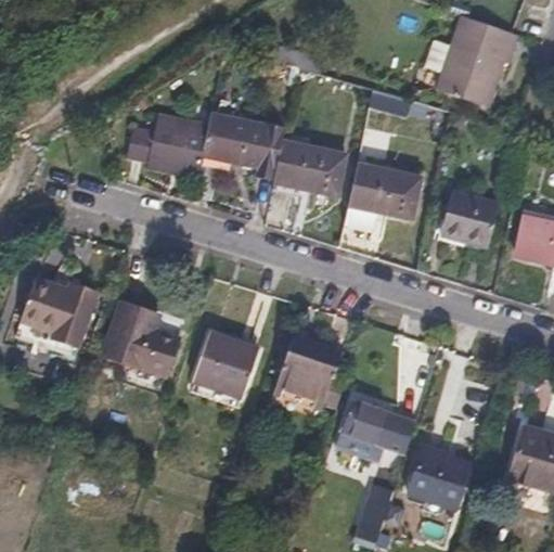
[(501,58),(503,59),(505,59),(516,31),(460,12),(450,43),(432,38),(423,64),(441,69),(436,86),(479,102),(490,75),(493,76),(501,58)]
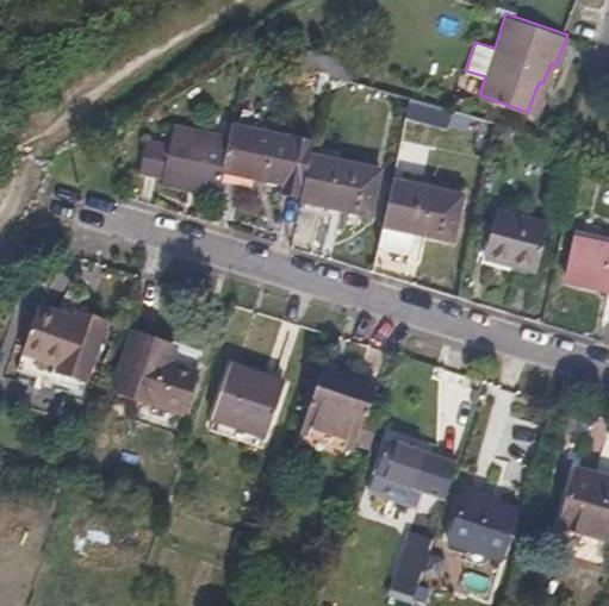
[(404,117),(445,122),(446,105),(406,99),(404,117)]
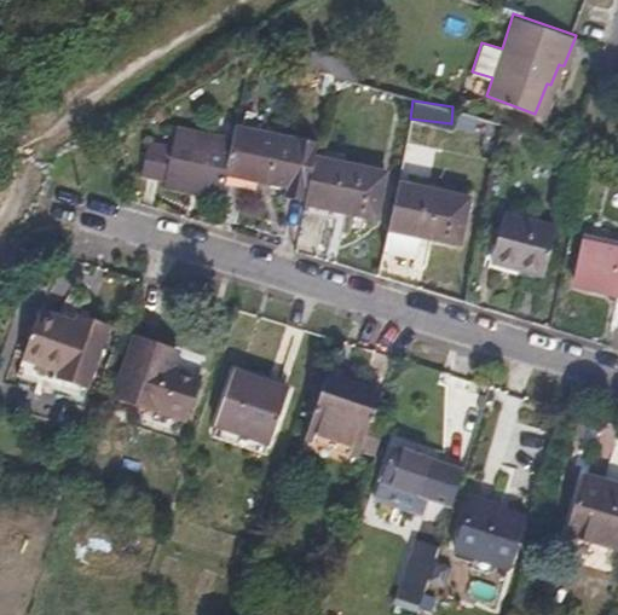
[(218,175),(236,180),(277,190),(276,198),(295,203),(306,158),(310,144),(230,125),(225,144),(218,175)]
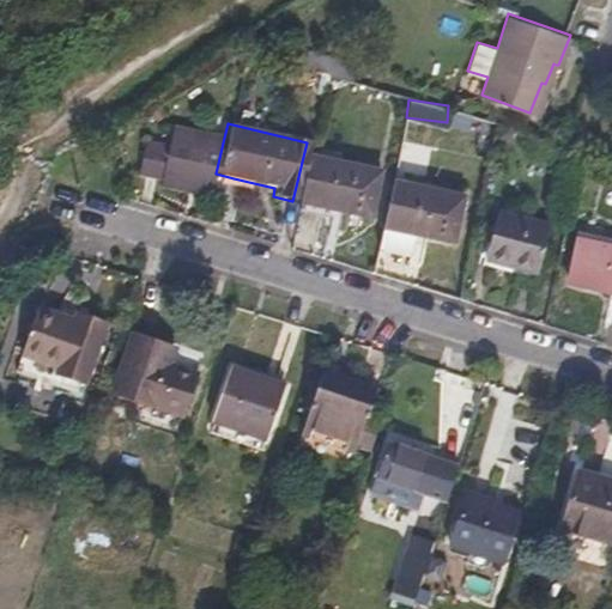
[(216,174),(223,142),(168,128),(163,146),(140,141),(132,172),(155,178),(153,184),(180,192),(181,184),(207,192),(211,193),(216,174)]
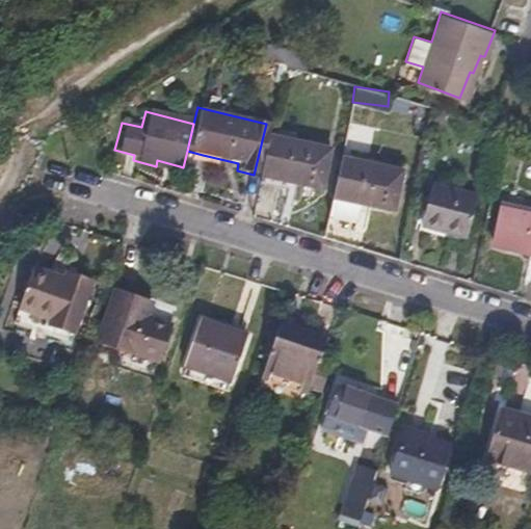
[(263,136),(254,175),(317,189),(326,151),(263,136)]
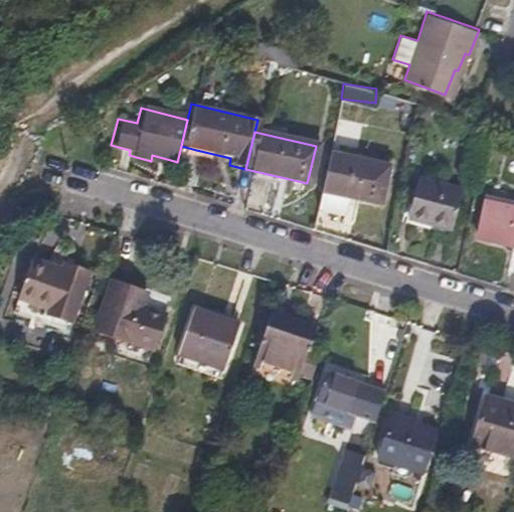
[(316,189),(376,203),(385,166),(324,151),(316,189)]
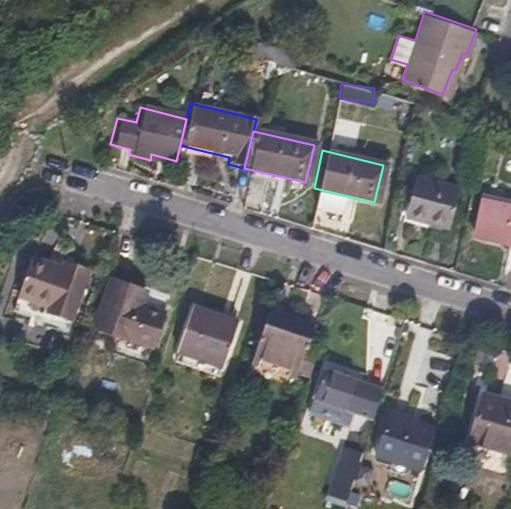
[(150,160),(175,166),(176,161),(173,160),(151,154),(150,160)]
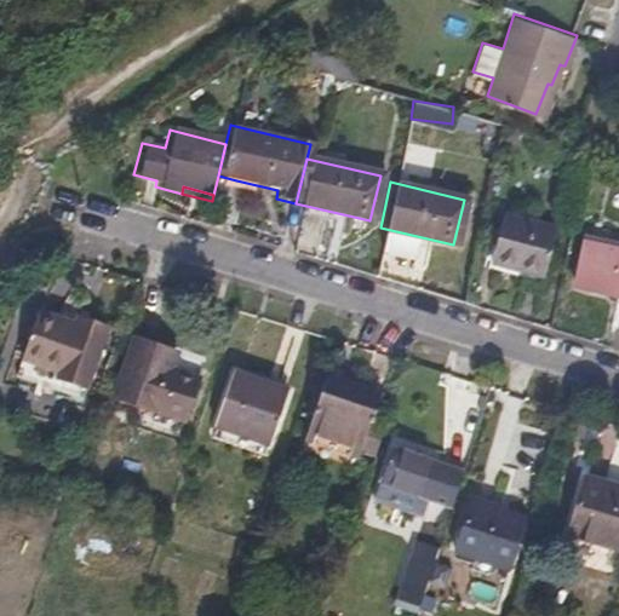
[(487,263),(539,275),(550,228),(498,216),(487,263)]
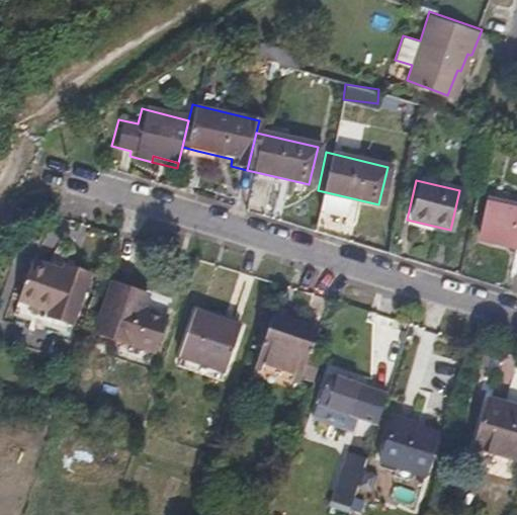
[(516,202),(499,198),(498,204),(516,208),(516,202)]
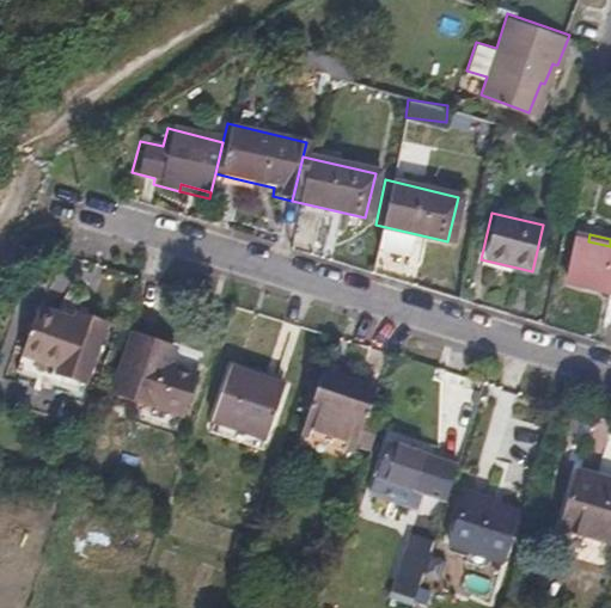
[(610,289),(610,246),(588,241),(572,238),(563,280),(610,289)]
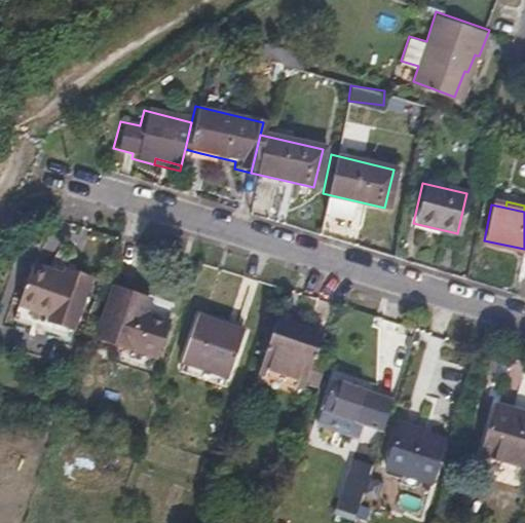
[(58,273),(61,265),(51,263),(49,271),(58,273)]
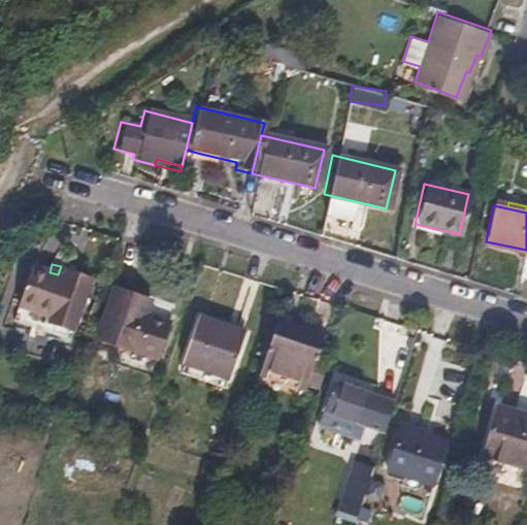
[(19,307),(35,313),(37,313),(48,272),(30,266),(19,307)]
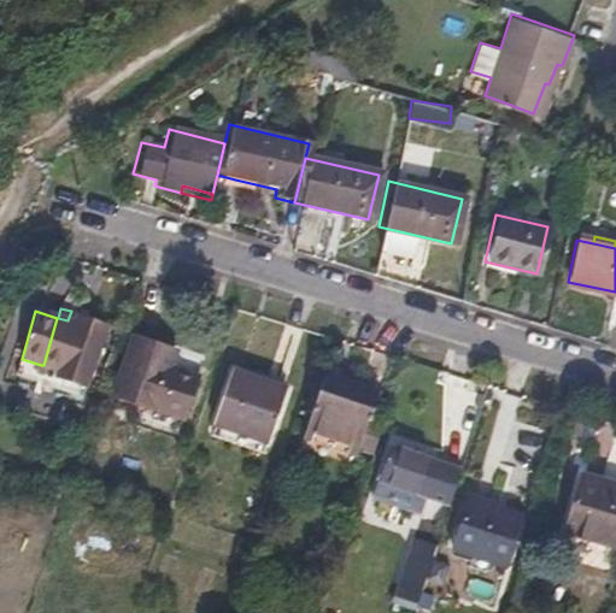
[(57,318),(44,365),(59,370),(58,379),(86,388),(105,322),(71,311),(68,320),(58,318),(57,318)]
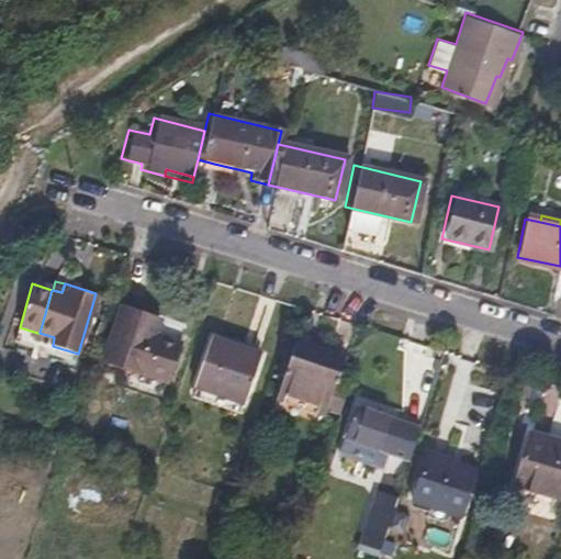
[(183,339),(168,335),(153,330),(156,317),(121,306),(105,359),(171,379),(183,339)]
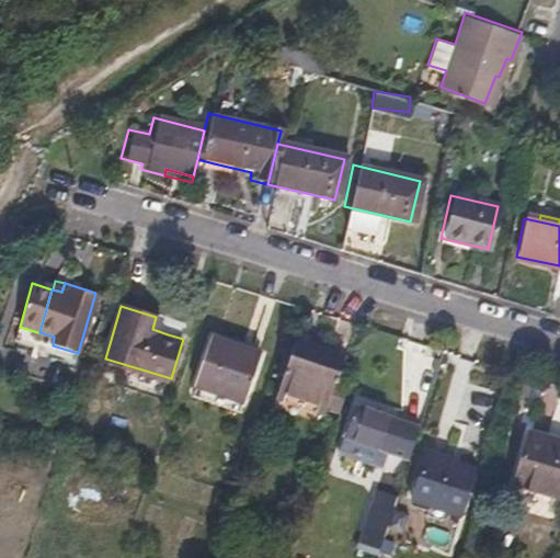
[(246,401),(253,377),(261,353),(213,337),(197,385),(246,401)]
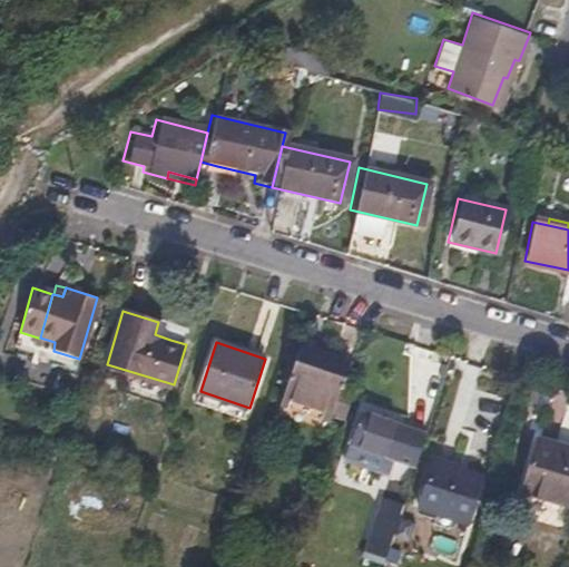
[(278,411),(325,428),(346,365),(300,350),(278,411)]
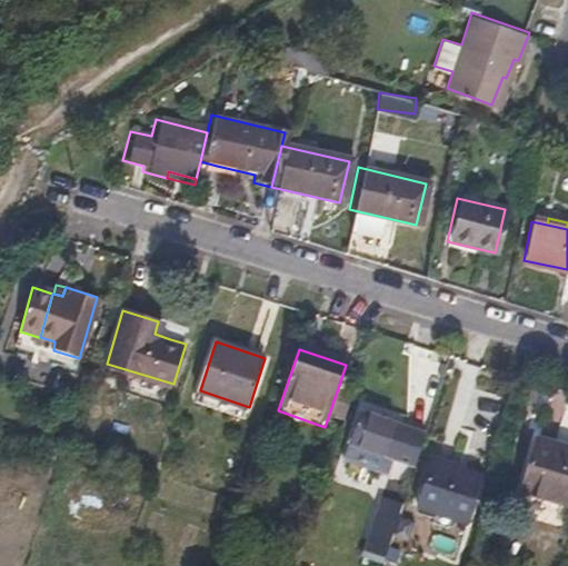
[(350,444),(394,459),(405,424),(361,409),(350,444)]
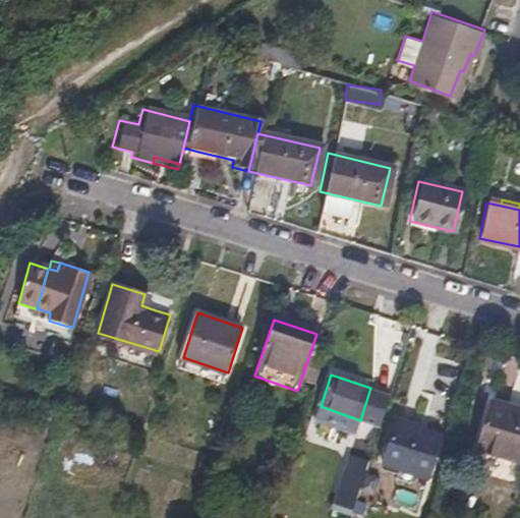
[(519,408),(492,401),(478,447),(519,458),(519,408)]
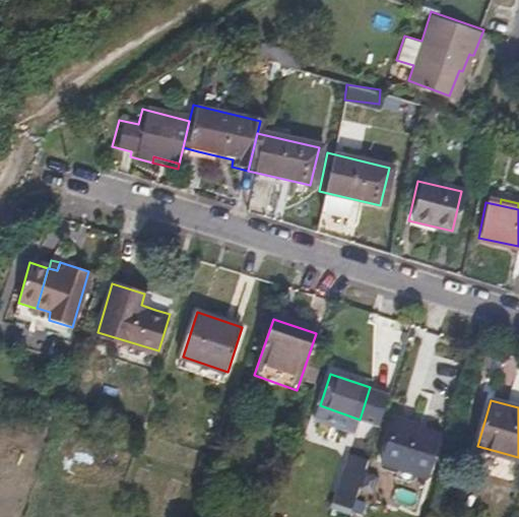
[(388,462),(397,419),(396,418),(384,460),(388,462)]
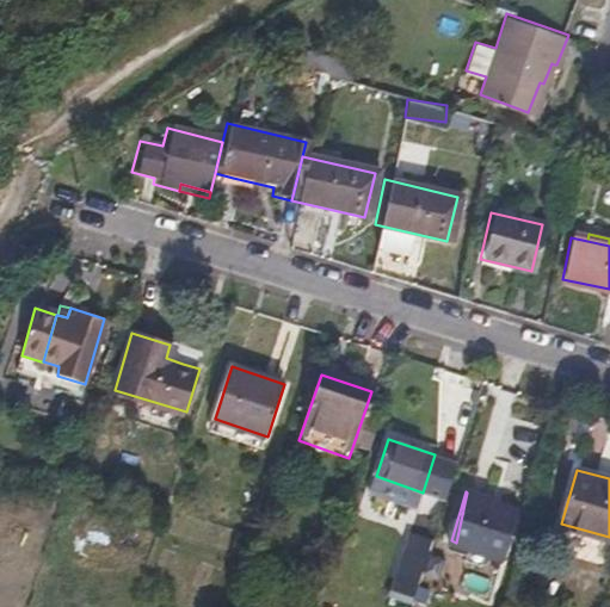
[(456,543),(506,558),(522,509),(467,493),(456,543)]
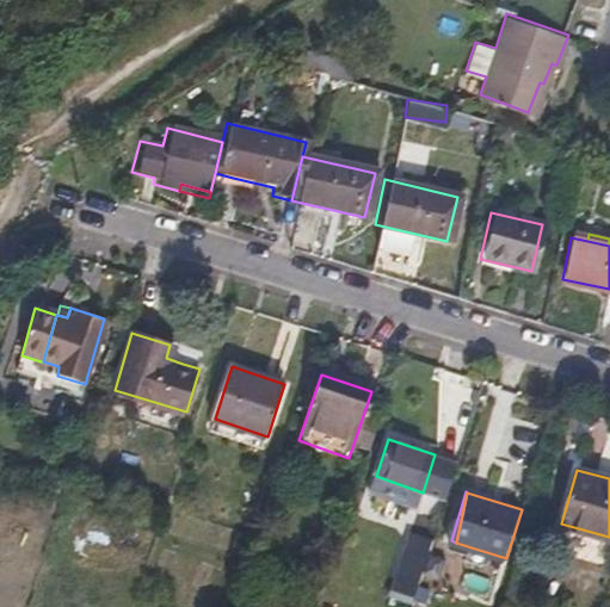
[(423,586),(436,539),(411,532),(398,578),(423,586)]
